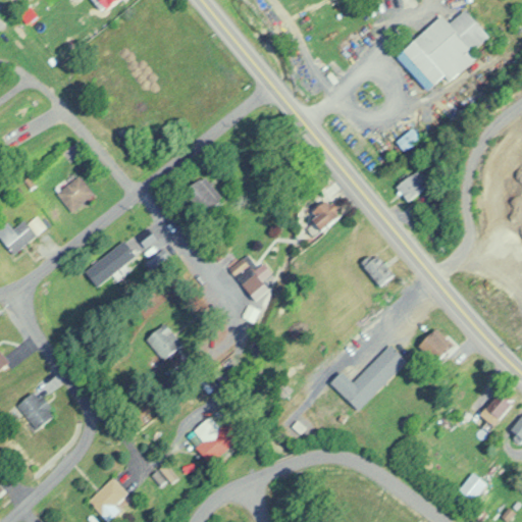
[(95,0),(101,11),(121,0),(95,0)]
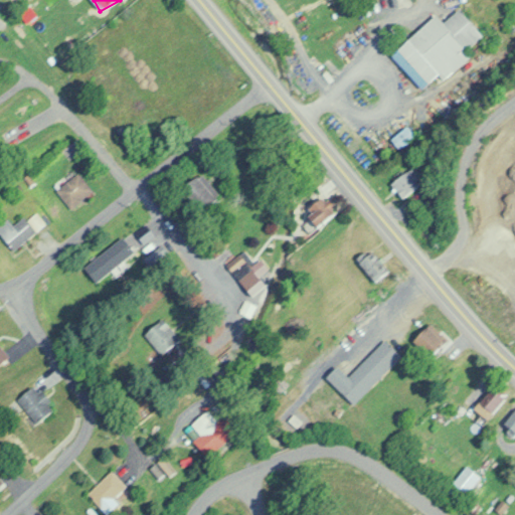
[(468,48),(484,33),(462,8),(446,22),(439,14),(393,54),(426,92),(471,51),(468,48)]
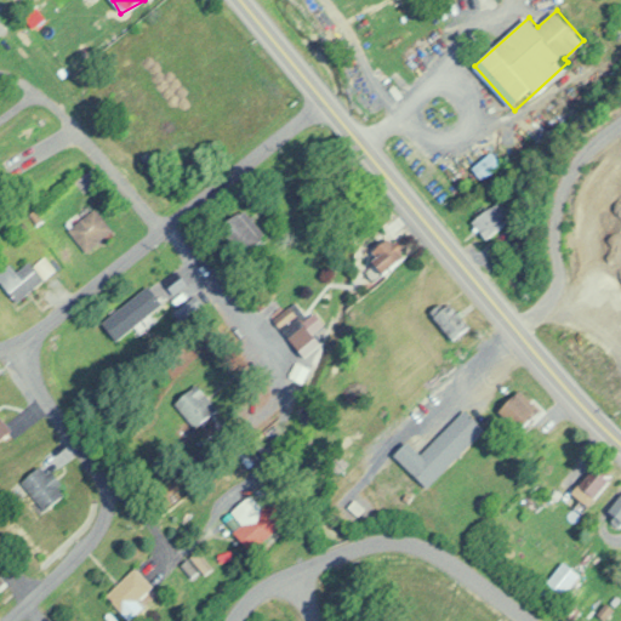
[(500,161),(490,152),(473,167),(482,177),(500,161)]
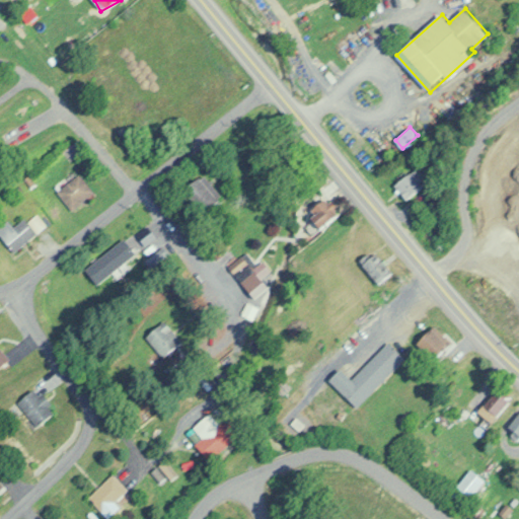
[(405,199),(428,182),(417,167),(394,183),(405,199)]
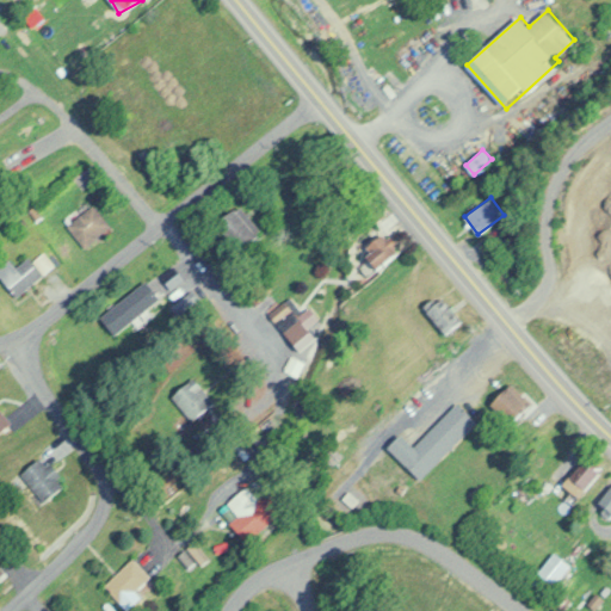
[(112,226),(94,204),(67,226),(86,248),(112,226)]
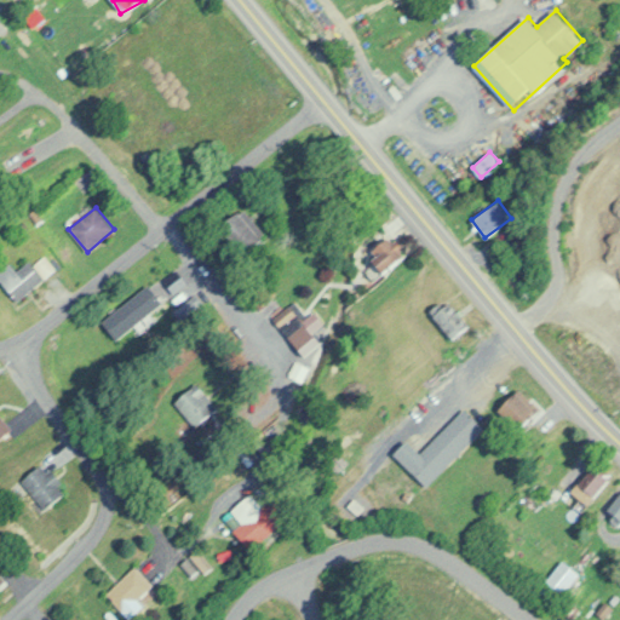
[(242,256),(268,241),(247,208),(223,223),(242,256)]
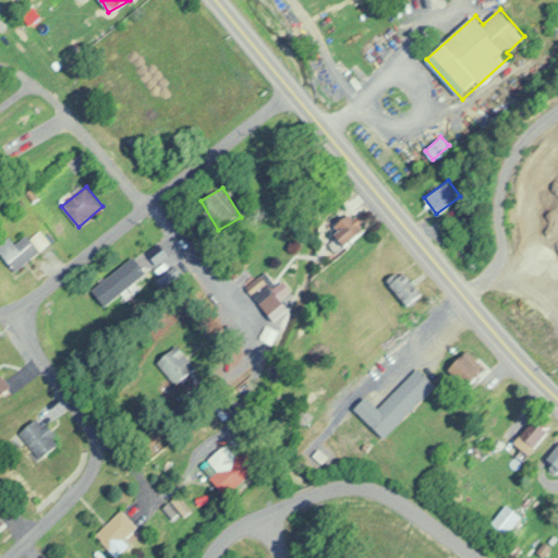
[(366,230),(352,215),(334,232),(348,247),(366,230)]
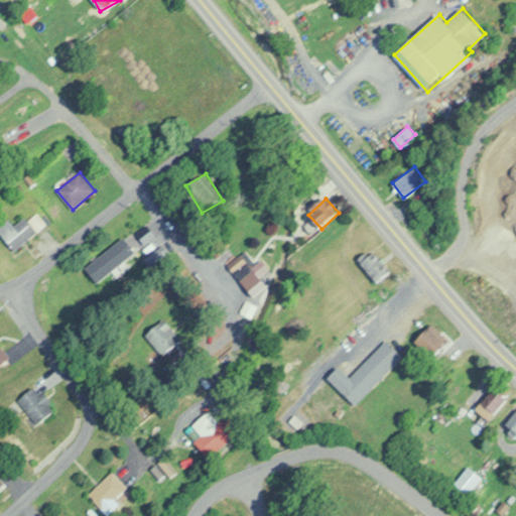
[(46,226),(35,211),(16,227),(9,218),(0,226),(0,231),(15,250),(46,226)]
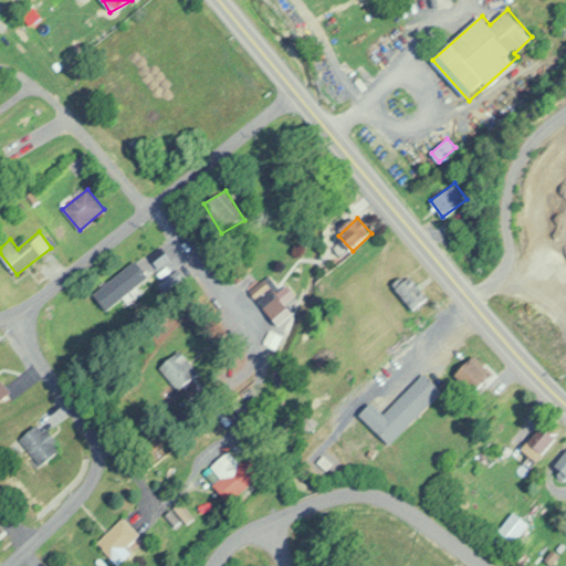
[(139,272),(94,300),(103,313),(148,285),(139,272)]
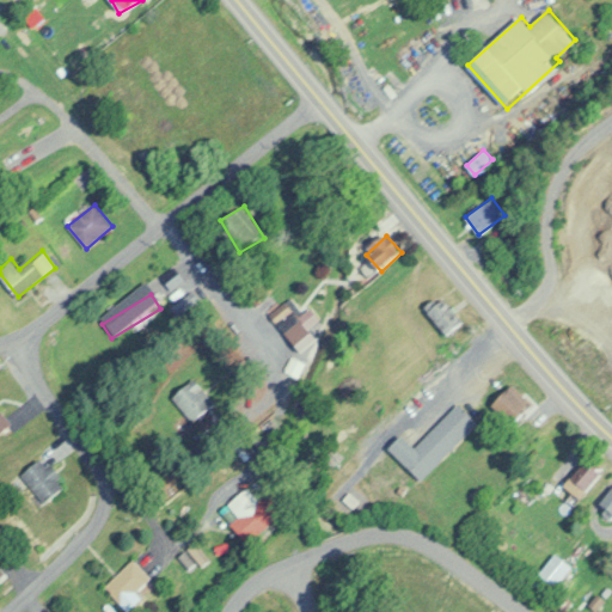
[(429,303),(439,335),(460,328),(450,297),(429,303)]
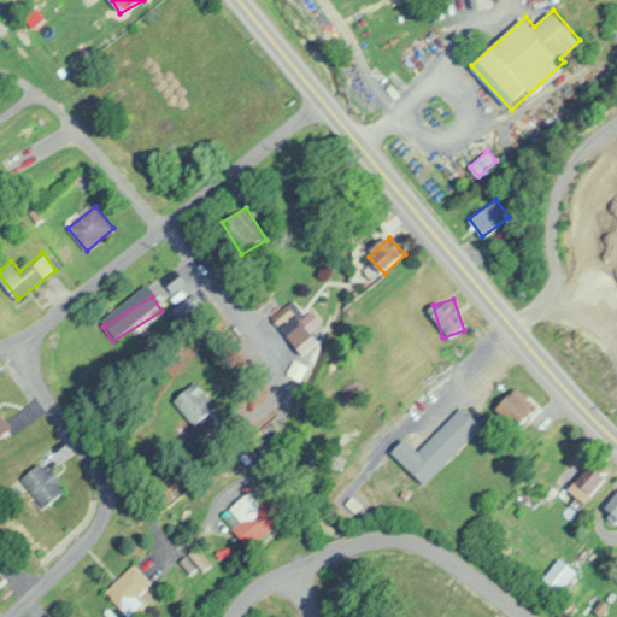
[(303,322),(298,303),(272,307),(276,328),(303,322)]
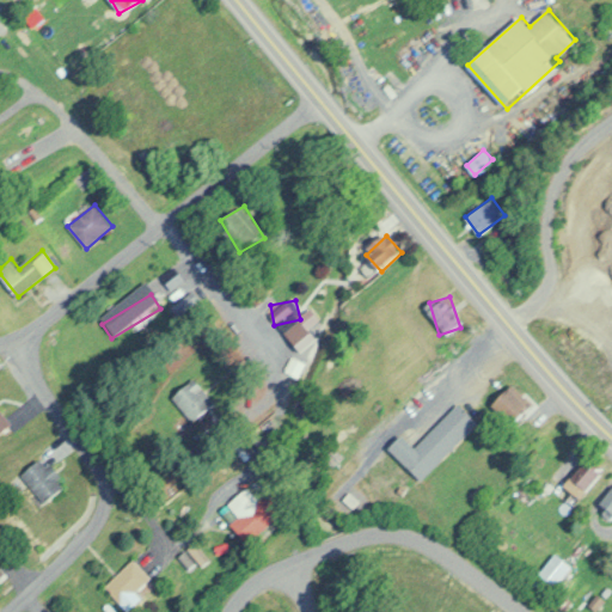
[(188,422),(215,408),(200,378),(172,392),(188,422)]
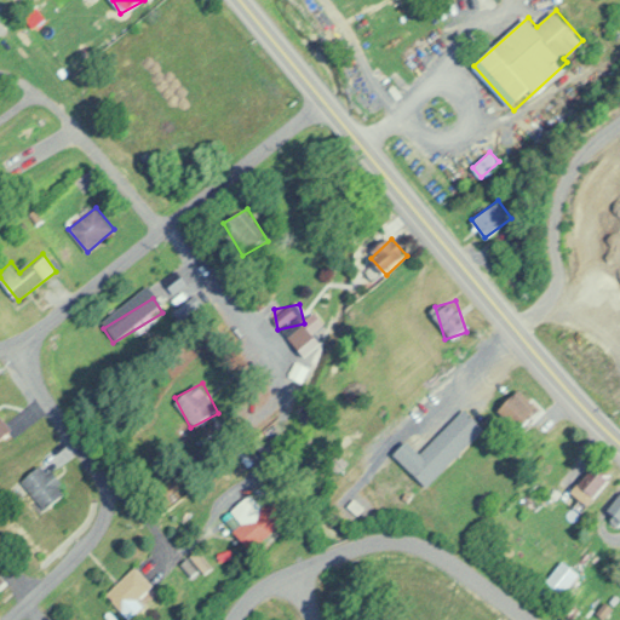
[(522,431),(540,412),(521,392),(501,411),(522,431)]
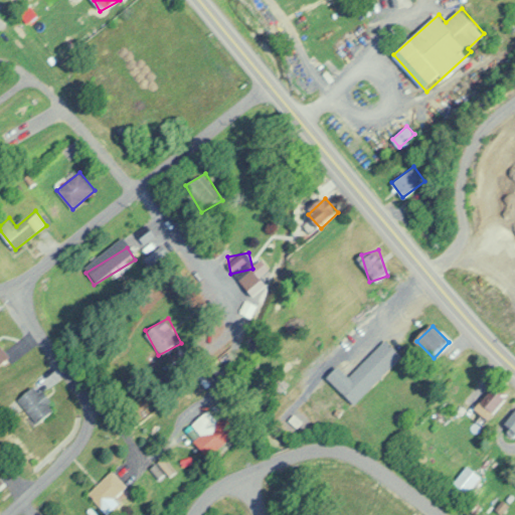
[(386,338),(338,387),(356,404),(403,355),(386,338)]
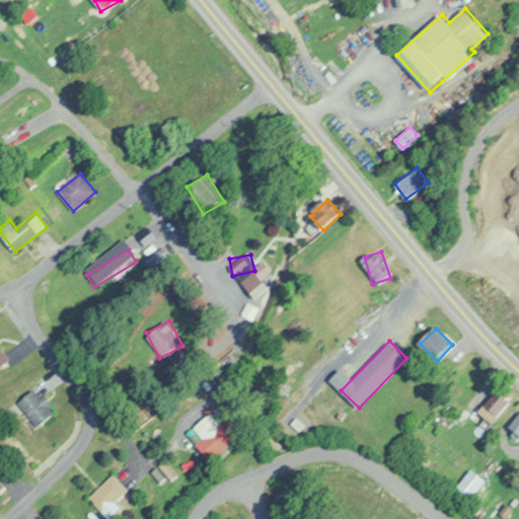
[(0,369),(12,360),(0,344),(0,369)]
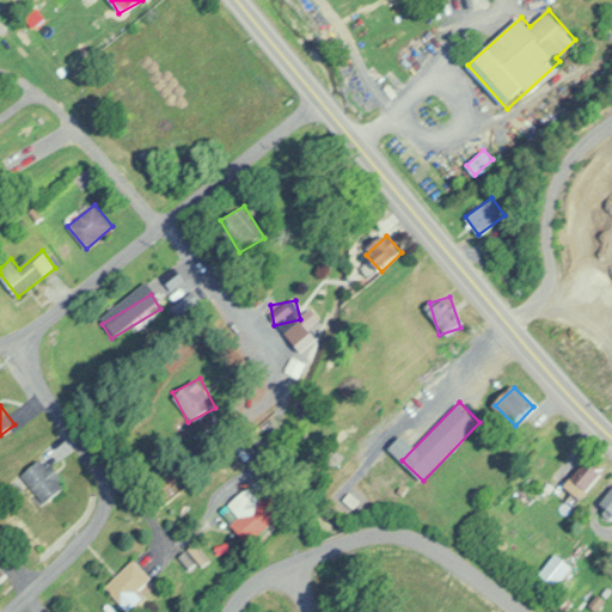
[(68,482),(42,456),(23,476),(48,501),(68,482)]
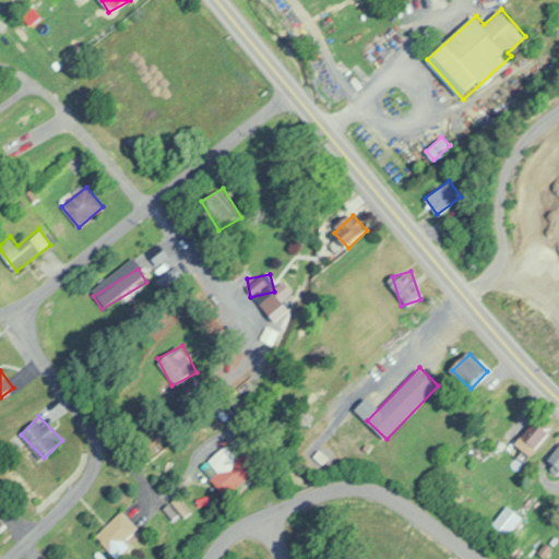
[(515,443),(532,456),(552,430),(537,417),(515,443)]
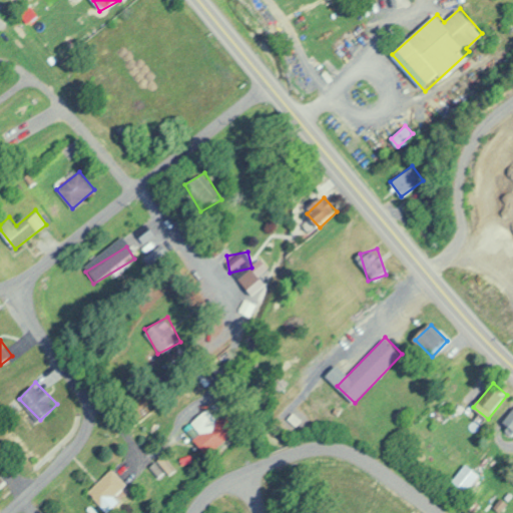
[(512,409),(503,420),(512,430),(512,409)]
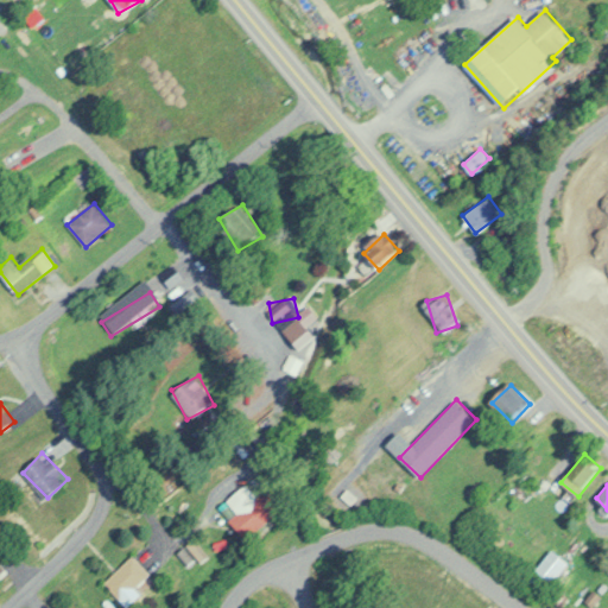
[(232,523),(251,539),(279,507),(260,491),(232,523)]
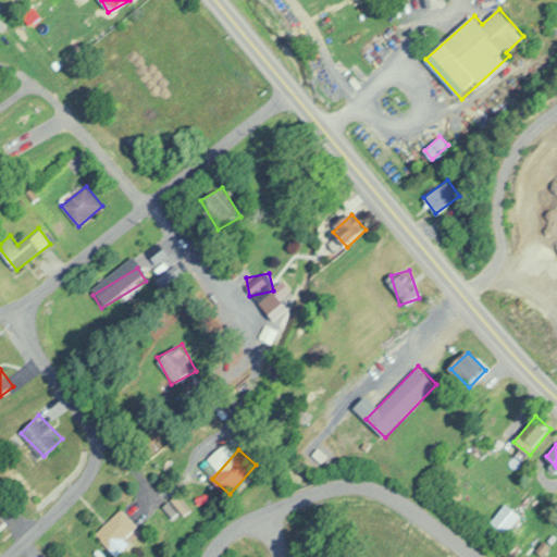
[(493,522),(506,532),(520,516),(507,505),(493,522)]
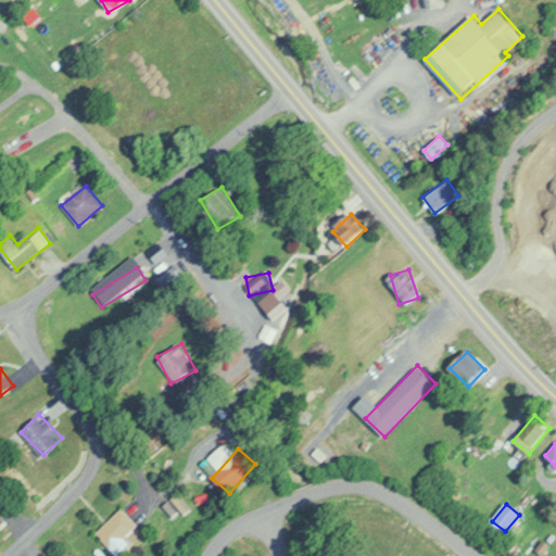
[(97,531),(113,547),(139,522),(124,506),(97,531)]
